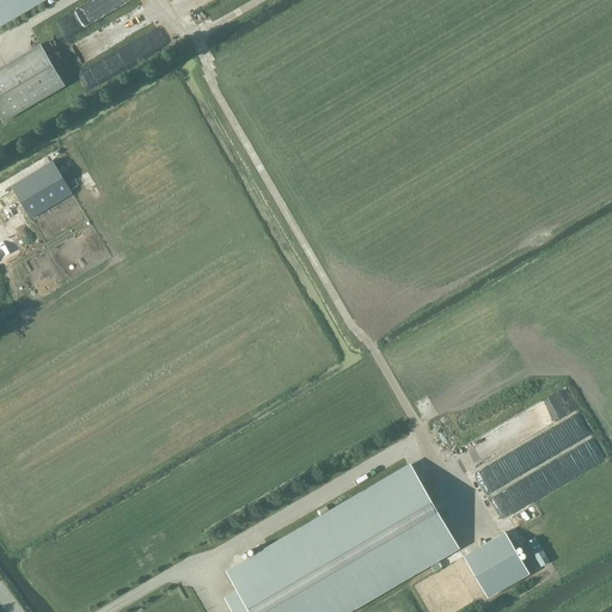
[(0,0),(0,26),(46,0),(0,0)]
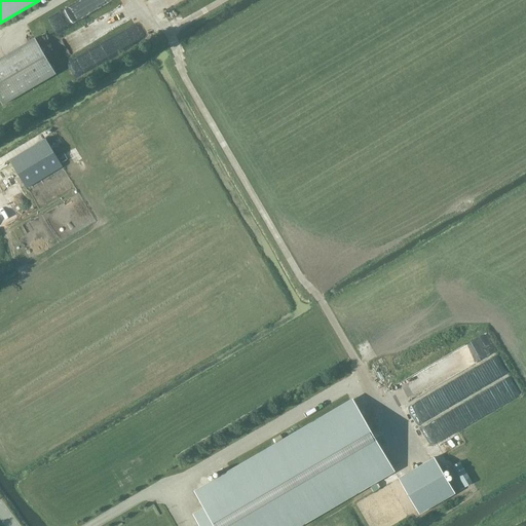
[(53,29),(98,9),(92,0),(82,0),(48,15),(53,29)]
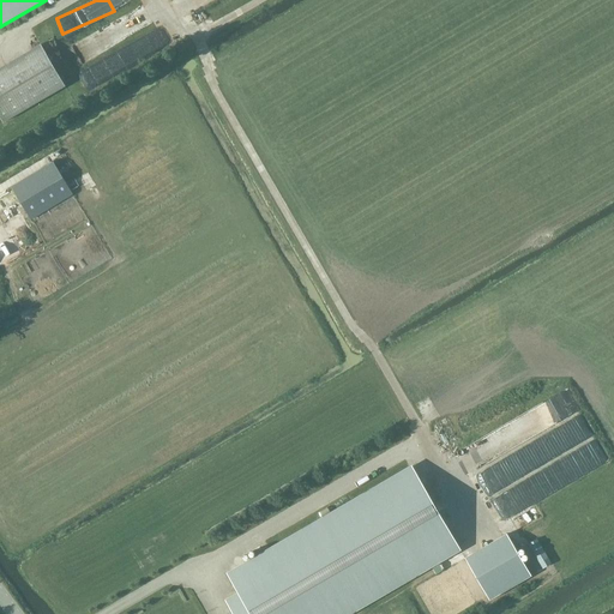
[(88,55),(144,26),(137,11),(79,40),(88,55)]
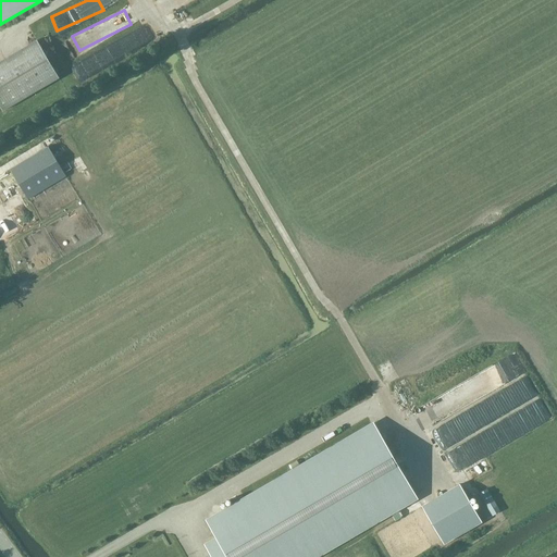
[(0,62),(0,107),(2,111),(59,78),(37,40),(0,62)]
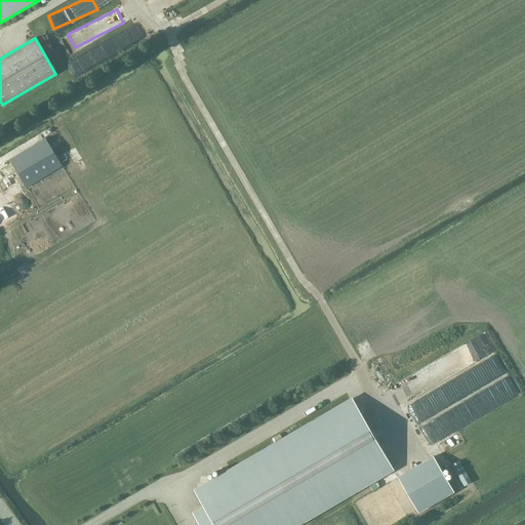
[(116,40),(66,63),(73,78),(93,69),(92,67),(105,62),(102,55),(119,47),(116,40)]
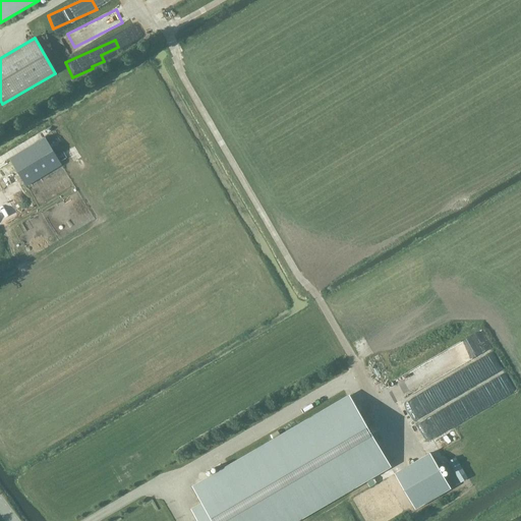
[(59,48),(63,56),(75,50),(71,42),(59,48)]
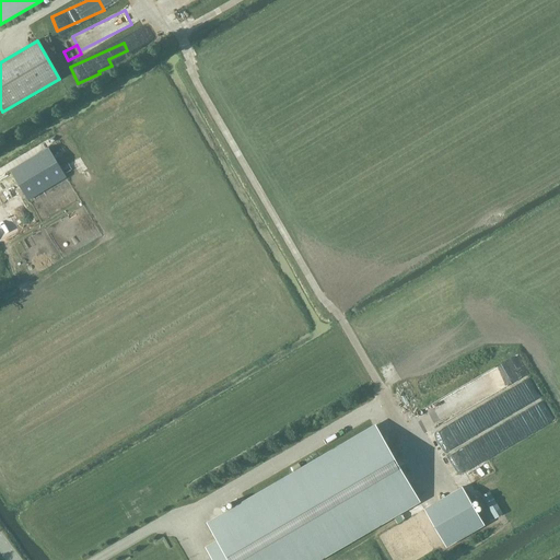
[(67,177),(49,148),(10,171),(28,200),(67,177)]
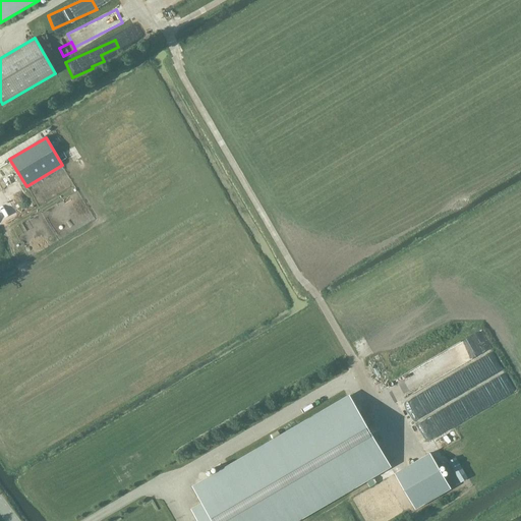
[(444,353),(431,360),(441,375),(453,368),(444,353)]
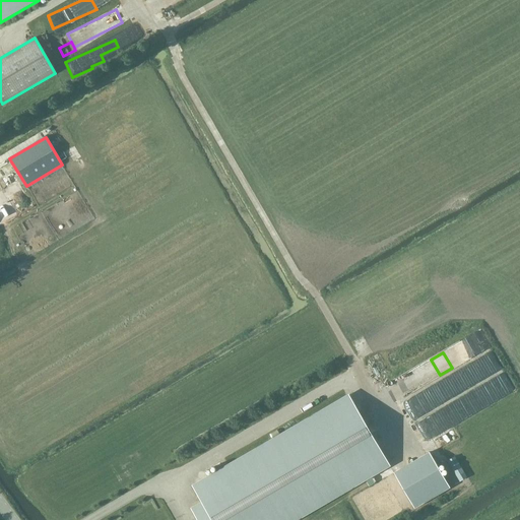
[(459,414),(513,388),(505,371),(450,397),(459,414)]
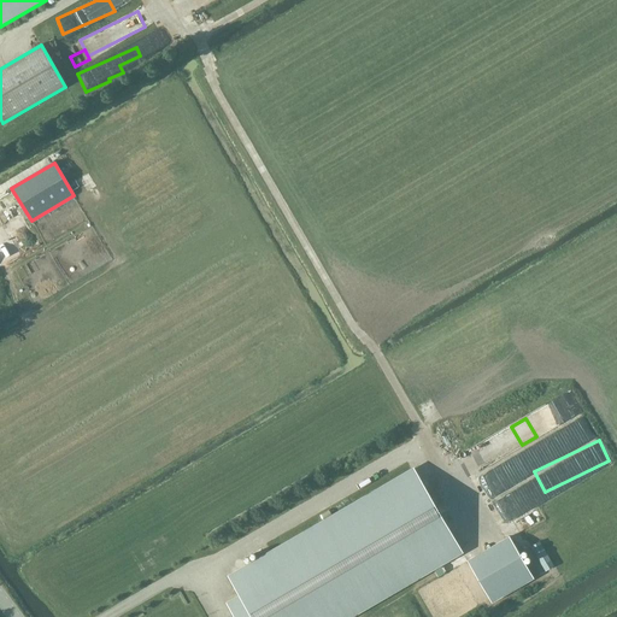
[(415,470),(230,577),(240,595),(227,603),(234,615),(236,612),(239,616),(346,616),(462,551),(415,470)]
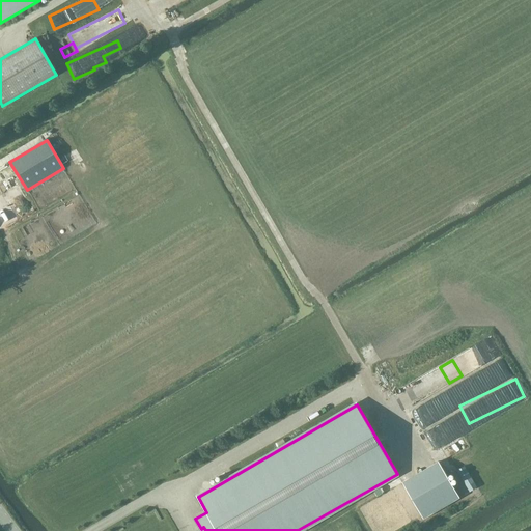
[(443,447),(447,455),(467,447),(464,439),(443,447)]
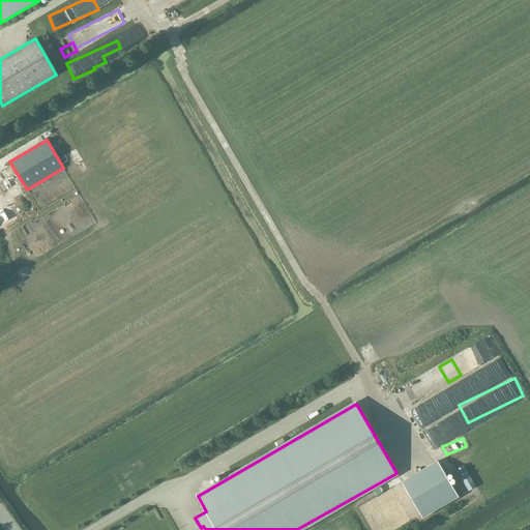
[(437,461),(402,481),(422,518),(459,497),(437,461)]
